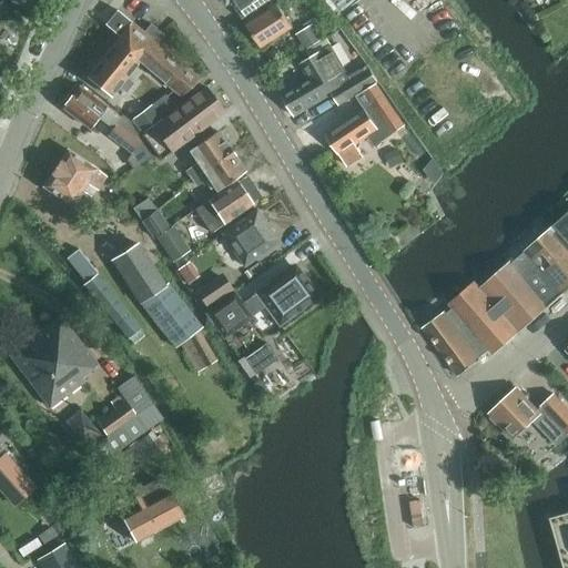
[(223,0),(226,4),(232,1),(243,18),(269,0),(223,0)]
